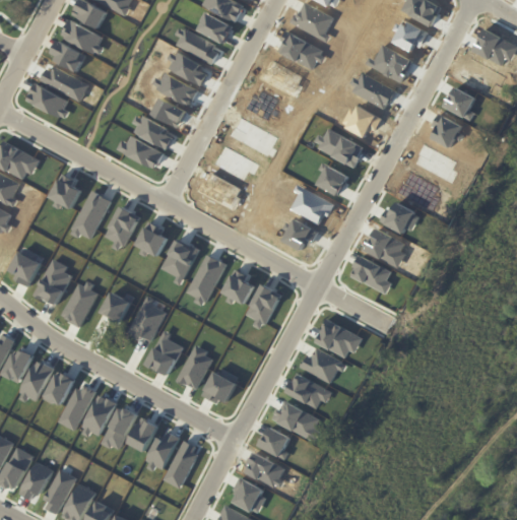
[(83,0),(78,0),(71,14),(97,28),(106,12),(83,0)]
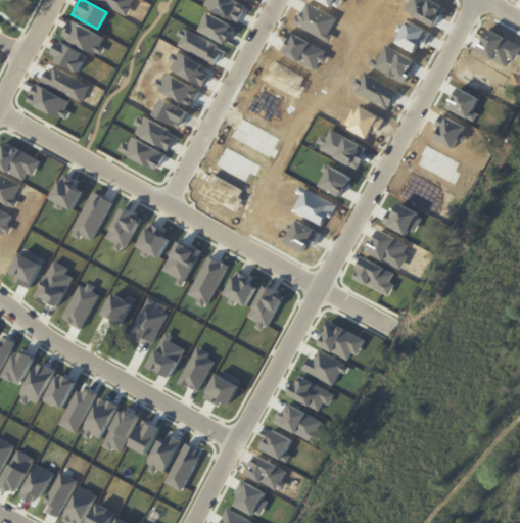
[(95,0),(125,16),(130,7),(127,5),(129,0),(95,0)]
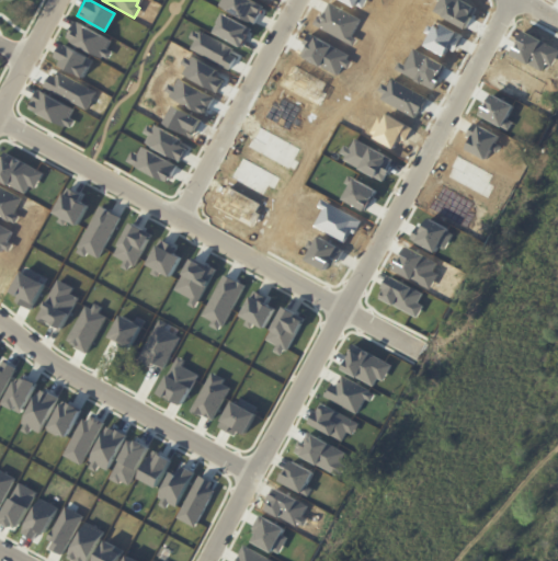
[(251,0),(220,0),(218,4),(252,24),(259,13),(258,13),(262,6),(251,0)]
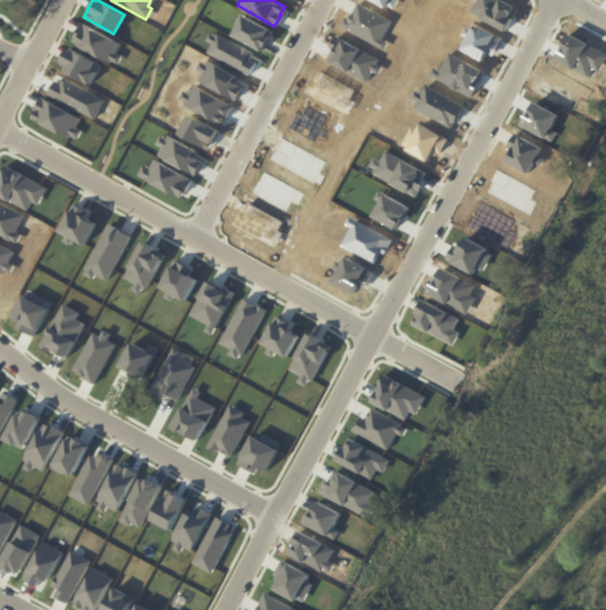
[(500,0),(473,0),(475,1),(469,12),(504,31),(511,18),(516,8),(500,0)]
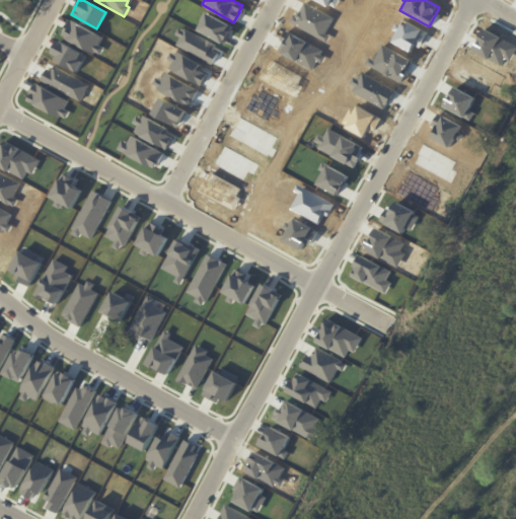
[(303,2),(298,12),(297,12),(295,15),(293,14),(288,22),(325,43),(328,36),(323,33),(332,18),(303,2)]
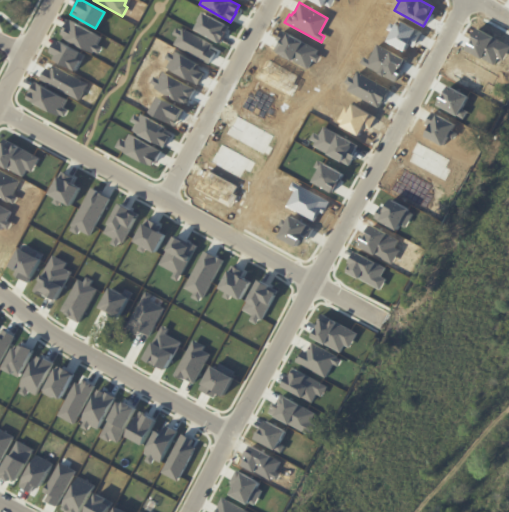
[(201,11),(196,20),(198,22),(194,29),(220,43),(226,32),(225,31),(228,26),(201,11)]
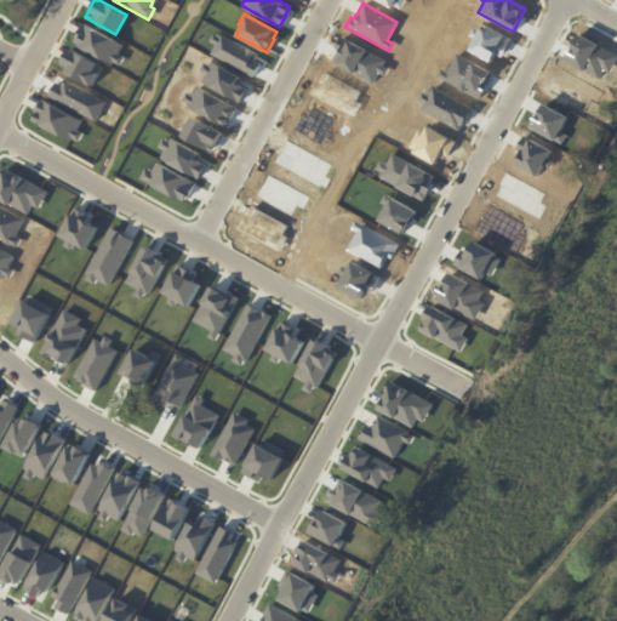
[(81,23),(76,32),(78,33),(73,41),(78,44),(76,45),(110,64),(112,62),(118,64),(121,57),(115,53),(120,45),(81,23)]
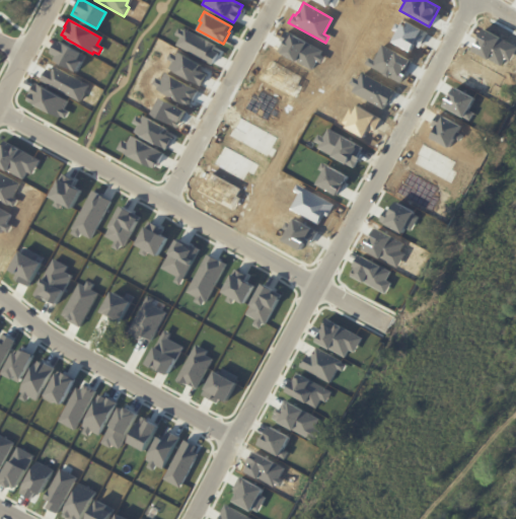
[(402,19),(391,42),(410,52),(413,45),(418,47),(426,32),(402,19)]
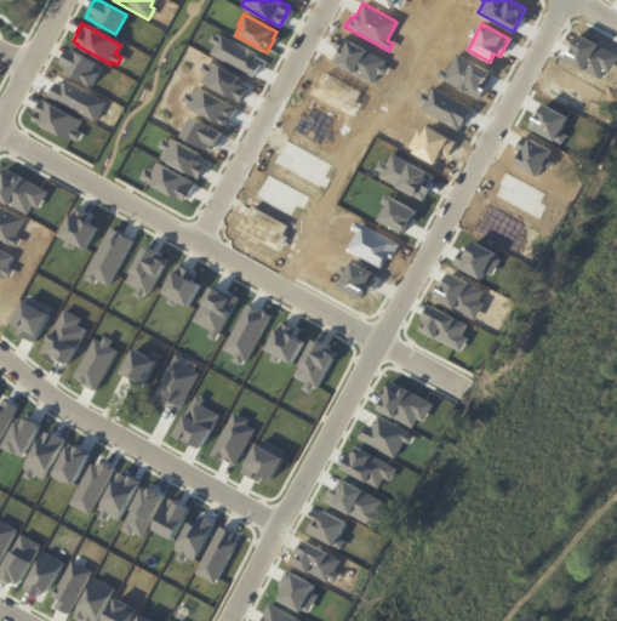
[(221,34),(218,36),(212,33),(209,41),(215,44),(210,53),(252,78),(260,63),(253,60),(256,53),(221,34)]
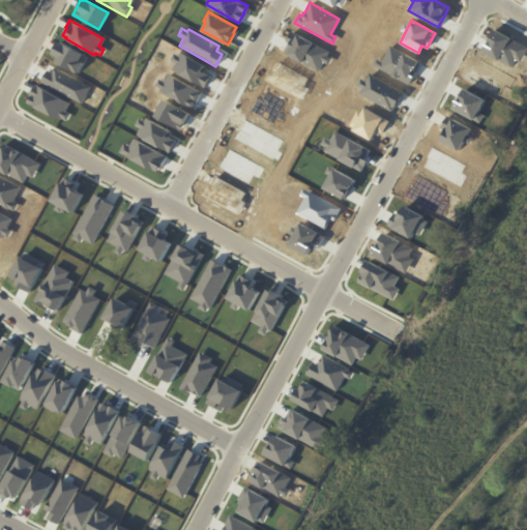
[(526,47),(493,29),(487,40),(488,41),(481,52),(510,67),(514,60),(520,62),(526,49),(526,47)]
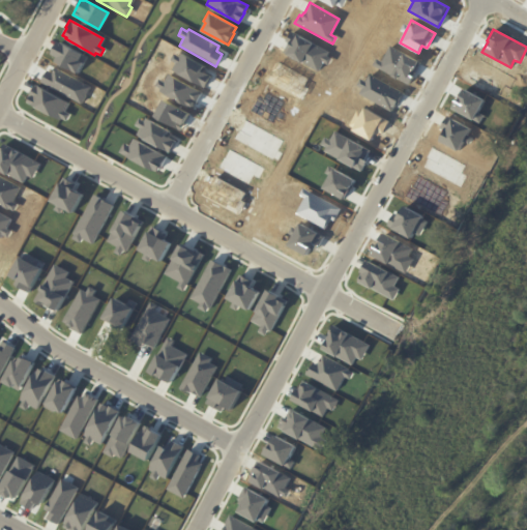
[(290,32),(285,40),(288,42),(283,52),(317,70),(321,61),(327,64),(329,60),(330,58),(325,55),(326,52),(290,32)]
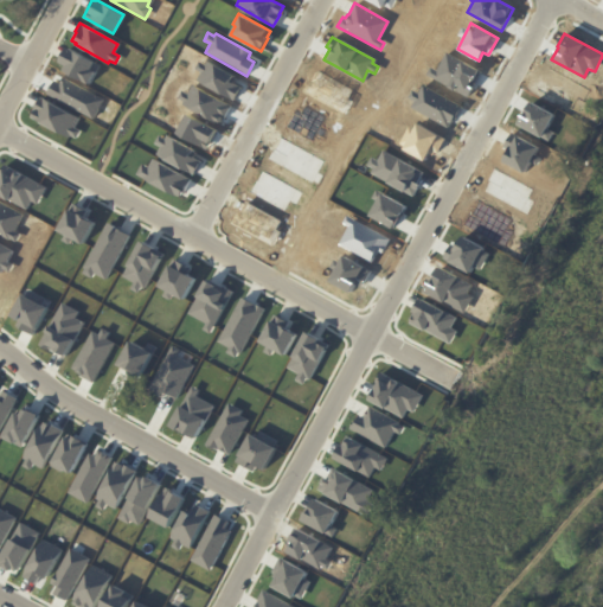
[(66,48),(58,62),(66,65),(64,70),(88,84),(98,64),(66,48)]
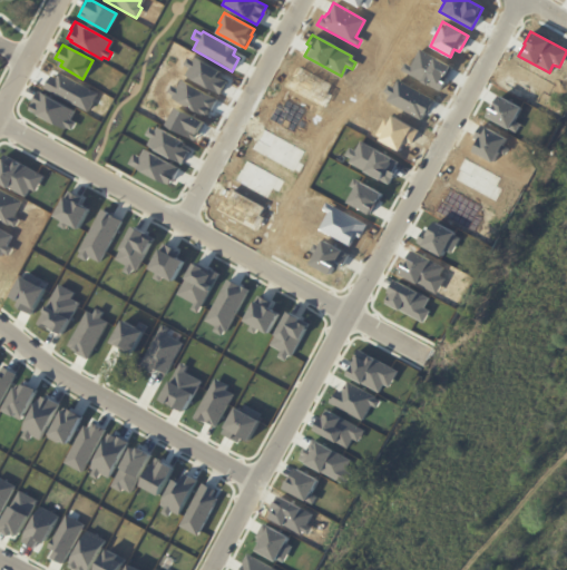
[(418,49),(409,66),(403,62),(400,70),(438,91),(446,78),(445,77),(450,67),(418,49)]
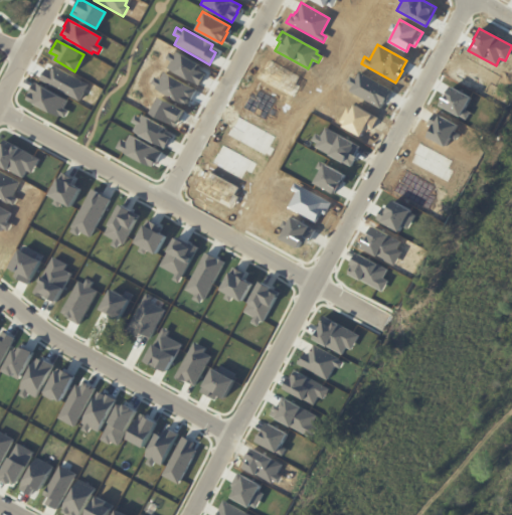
[(176,51),(174,54),(169,51),(165,58),(170,61),(166,67),(197,86),(204,73),(197,69),(200,65),(176,51)]
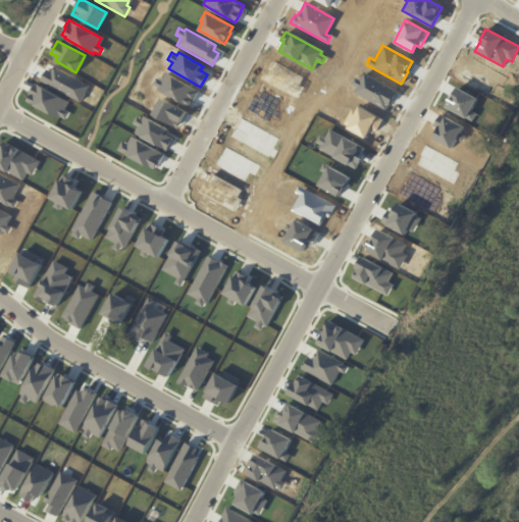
[(470,58),(460,76),(489,93),(494,84),(499,87),(504,77),(470,58)]
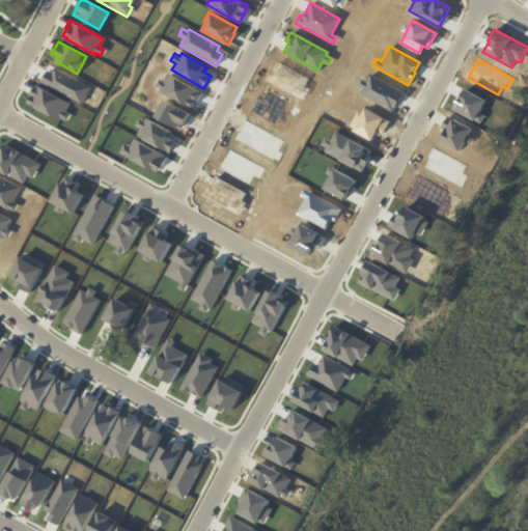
[(277,62),(272,72),(271,71),(269,76),(267,75),(264,80),(300,101),(307,88),(302,85),(306,78),(277,62)]
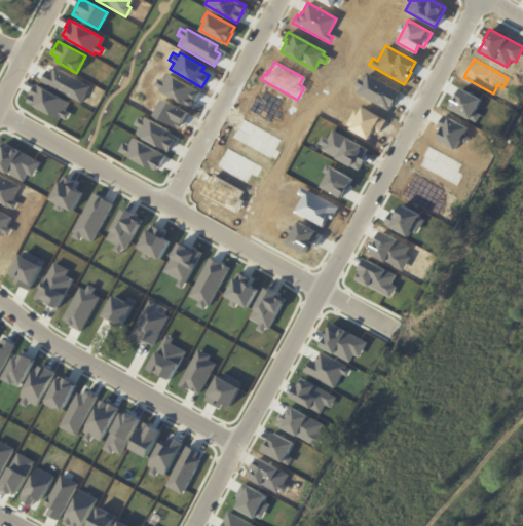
[(53,67),(51,72),(46,69),(40,81),(79,103),(88,86),(53,67)]
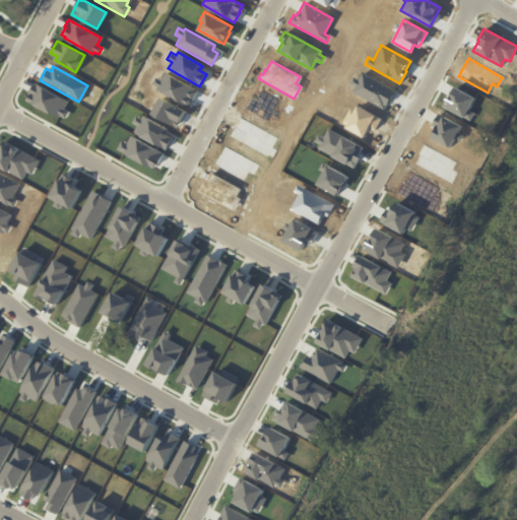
[(165,72),(160,80),(155,77),(151,83),(156,86),(155,88),(184,105),(185,103),(188,105),(191,100),(192,100),(197,90),(165,72)]
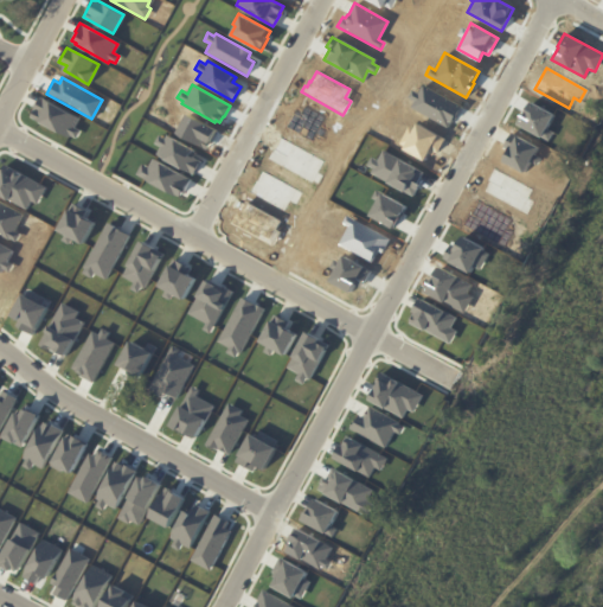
[(461,107),(454,120),(453,119),(447,128),(409,108),(412,101),(406,97),(411,90),(417,93),(422,84),(461,107)]
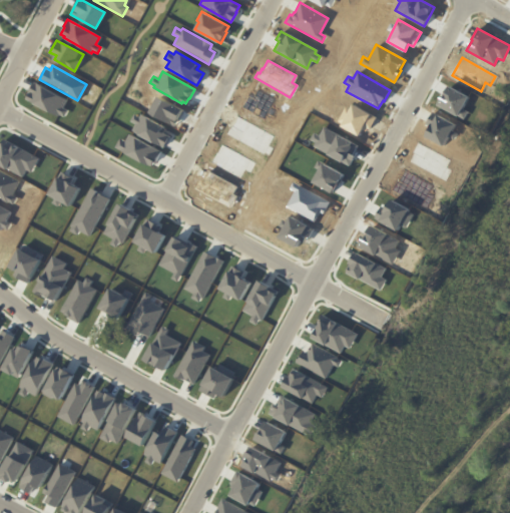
[(33,81),(28,91),(29,91),(25,99),(57,116),(58,114),(63,116),(67,110),(62,107),(66,99),(33,81)]
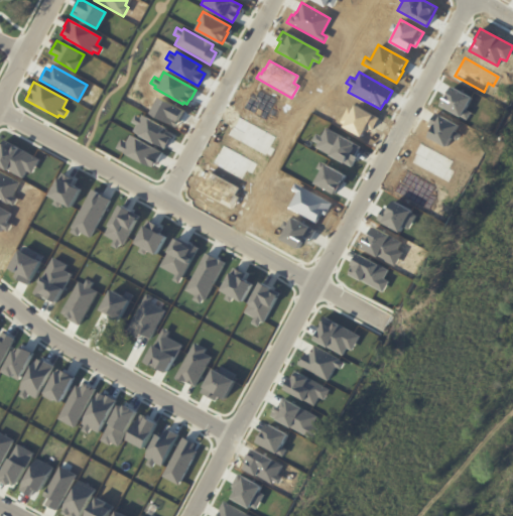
[(451,87),(445,95),(439,105),(466,120),(470,112),(464,109),(471,97),(458,91),(451,87)]
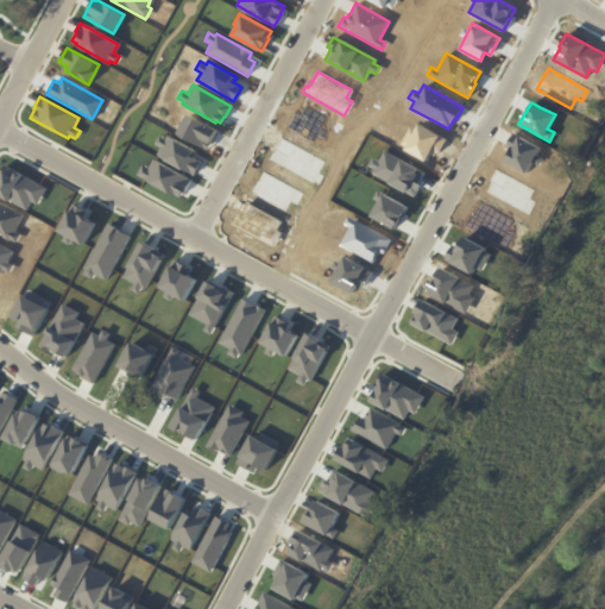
[(325,117),(319,127),(325,131),(320,138),(315,135),(310,142),(283,127),(292,110),(298,113),(303,105),(325,117)]
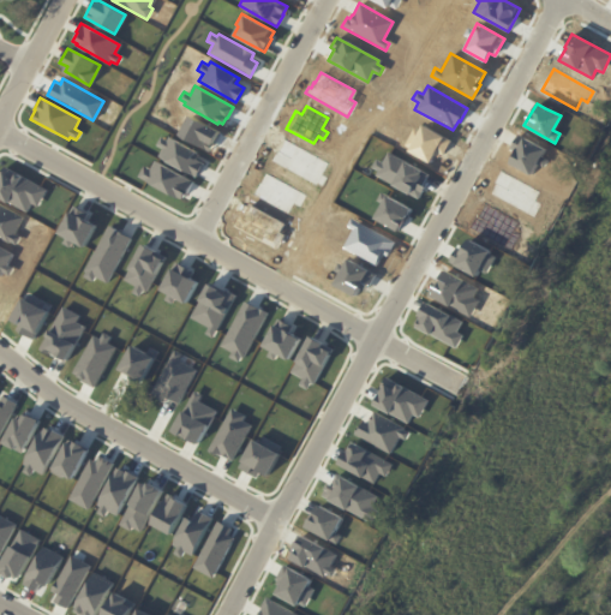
[(190,115),(179,135),(209,151),(214,144),(213,143),(219,131),(190,115)]
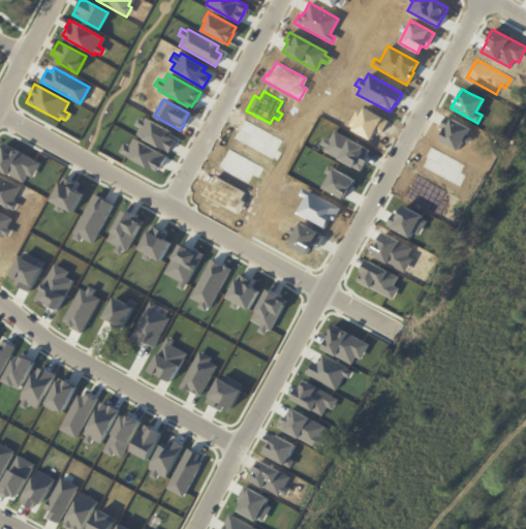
[(360,113),(354,111),(347,125),(352,127),(350,130),(370,141),(373,133),(376,134),(378,131),(380,132),(387,121),(363,107),(360,113)]
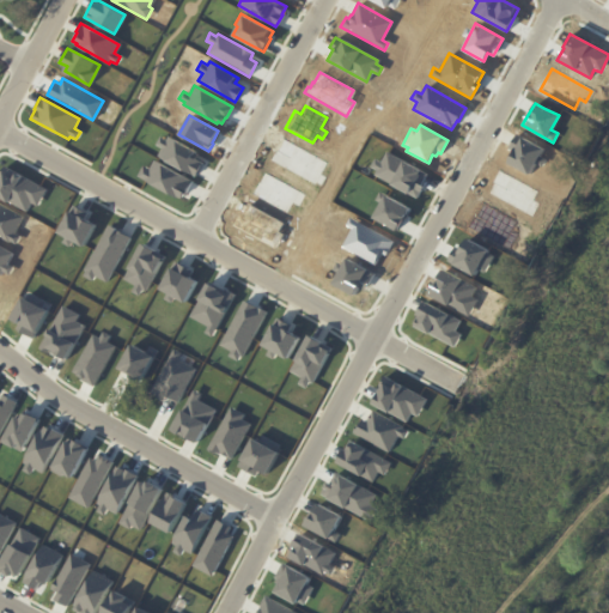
[(516,134),(507,149),(513,151),(507,163),(529,175),(535,163),(541,167),(544,159),(539,156),(543,149),(516,134)]
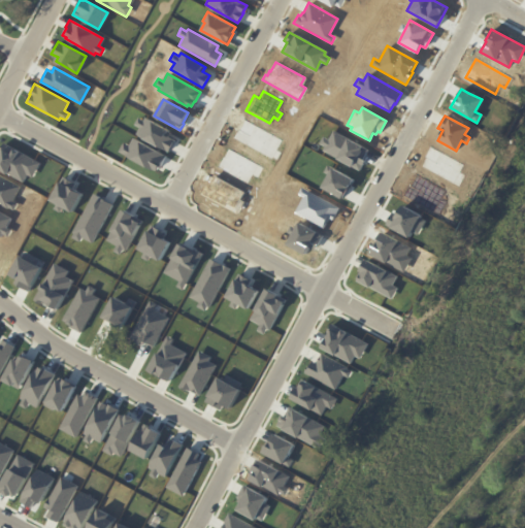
[(144,117),(142,121),(137,118),(134,125),(139,127),(135,134),(167,152),(173,140),(167,136),(169,132),(168,131),(168,130),(144,117)]
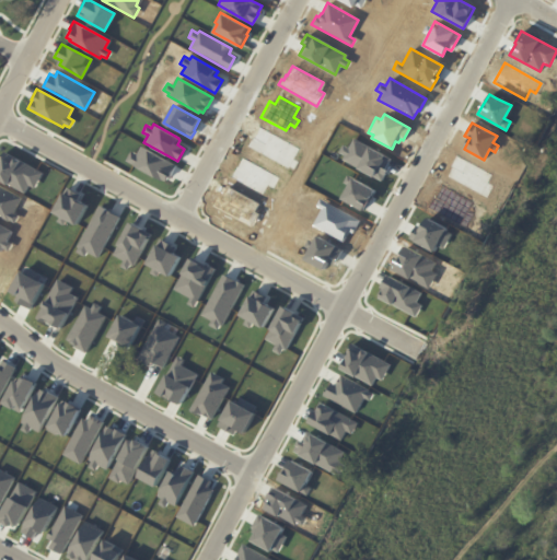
[(256,127),(250,139),(248,139),(244,146),(286,168),(287,166),(291,170),(296,161),(290,159),(296,148),(256,127)]
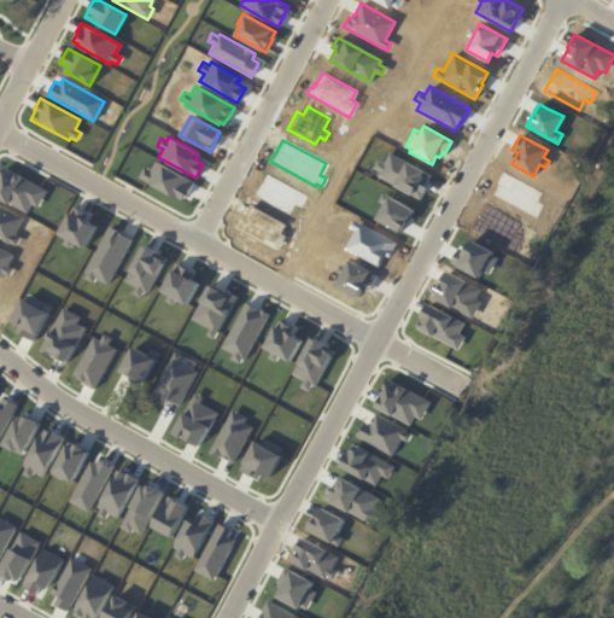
[(389,153),(382,163),(376,159),(372,168),(379,172),(375,176),(420,199),(426,187),(424,186),(430,175),(389,153)]
